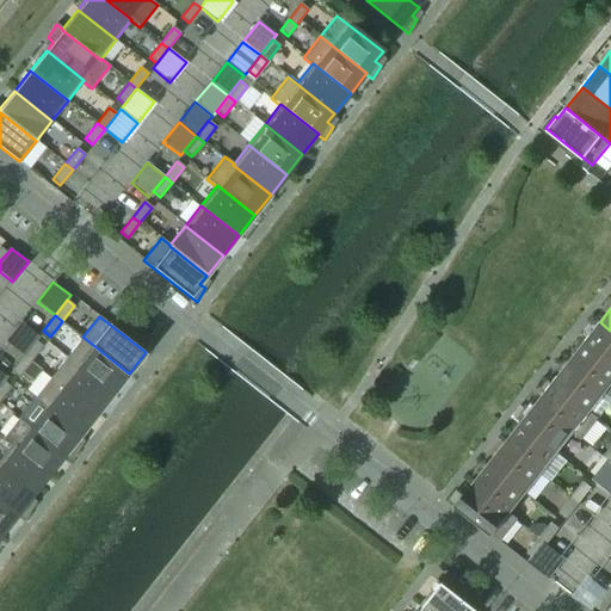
[(6,343),(23,356),(35,340),(38,335),(22,322),(6,343)]
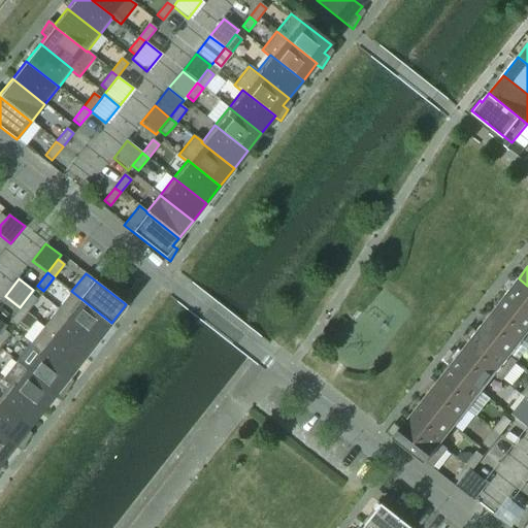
[(527,286),(519,278),(504,296),(527,315),(527,286)]
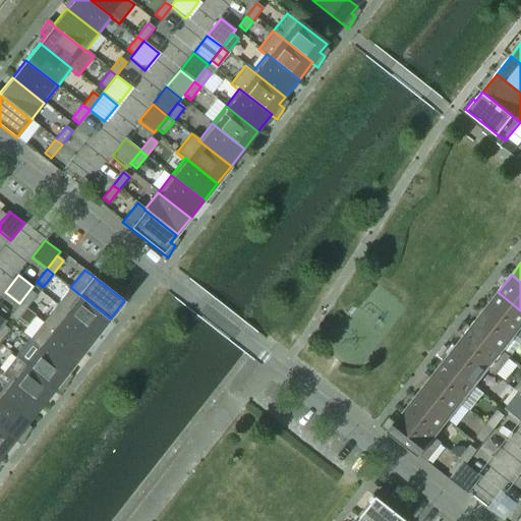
[(110,319),(70,287),(57,304),(97,336),(110,319)]
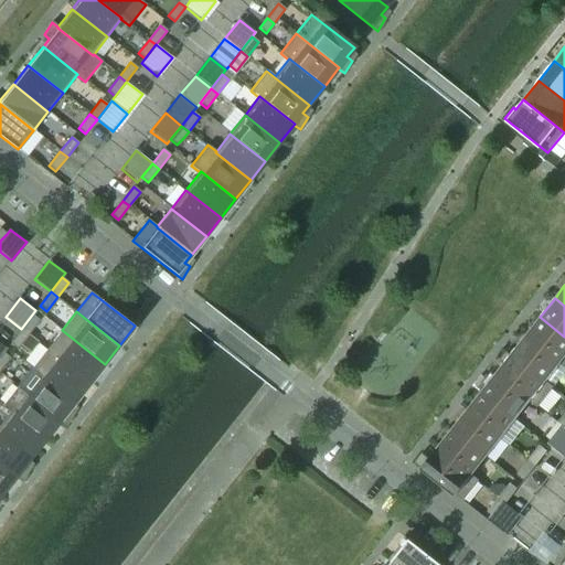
[(39,320),(32,315),(21,329),(28,334),(39,320)]
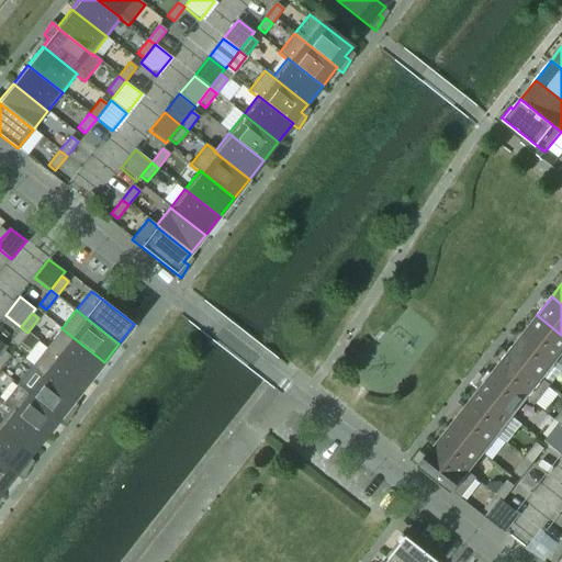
[(561,335),(537,315),(523,334),(558,361),(557,362),(561,366),(561,335)]
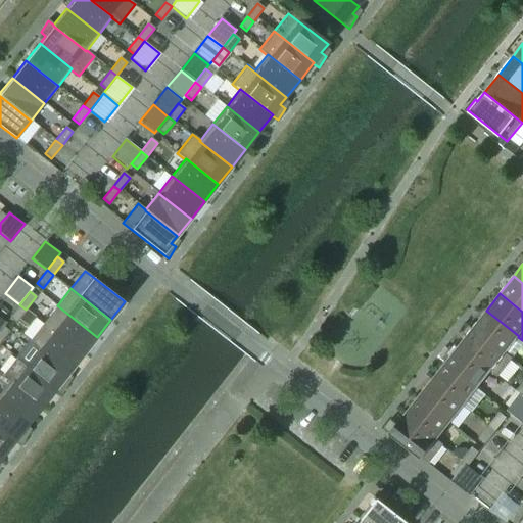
[(15,323),(26,310),(19,304),(9,318),(15,323)]
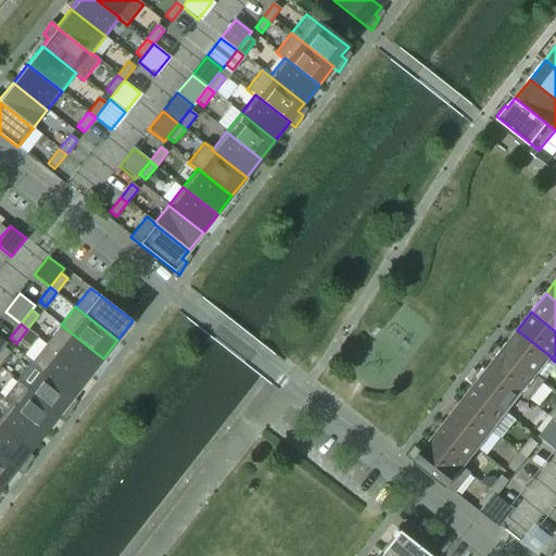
[(103,358),(61,325),(46,343),(88,377),(103,358)]
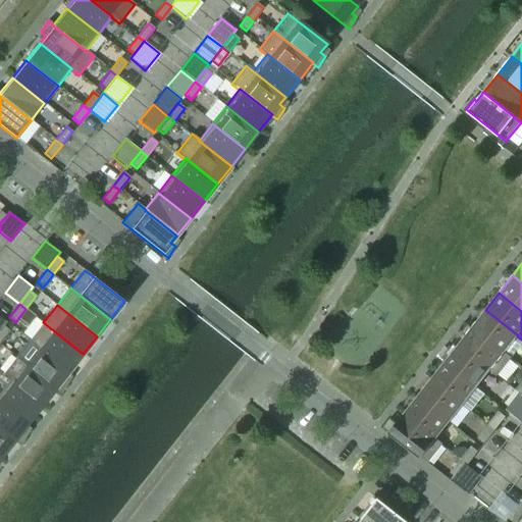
[(518,335),(485,310),(471,327),(504,353),(505,352),(517,336),(518,335)]
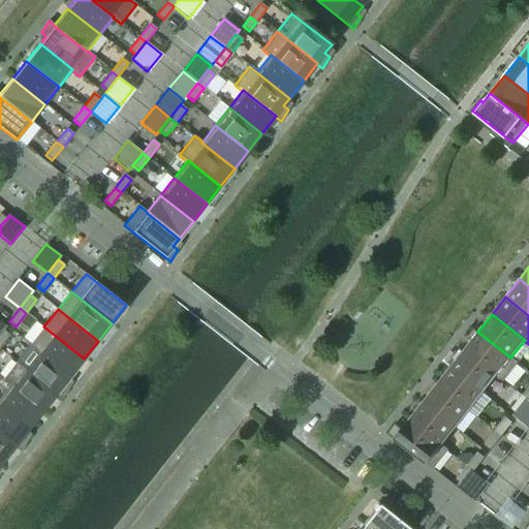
[(84,359),(43,327),(30,344),(70,376),(84,359)]
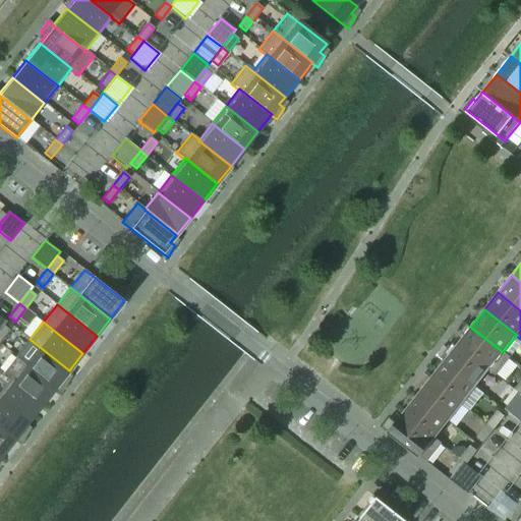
[(503,352),(470,327),(467,324),(461,332),(464,335),(457,344),(489,369),(488,370),(496,375),(510,357),(504,351),(503,352)]
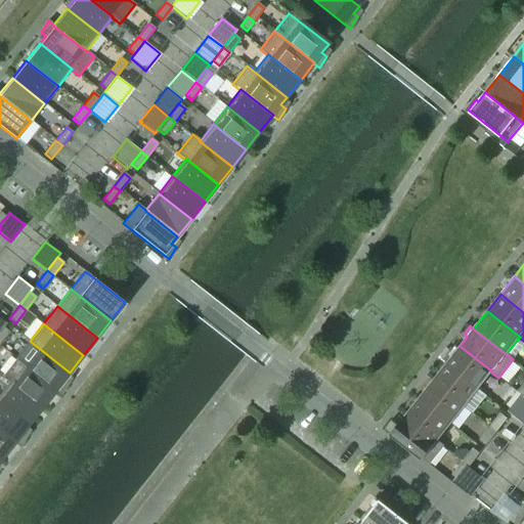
[(0,342),(9,332),(2,326),(0,329),(0,342)]
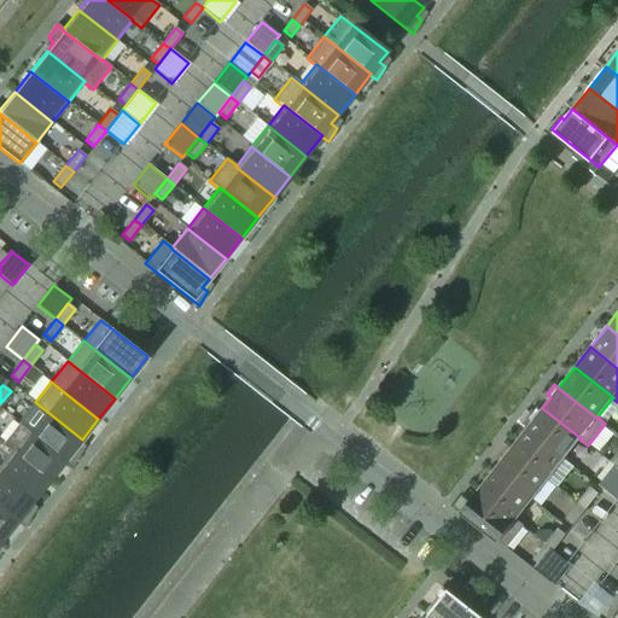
[(82,439),(35,402),(34,403),(44,410),(29,430),(19,423),(73,465),(80,453),(75,448),(82,439)]
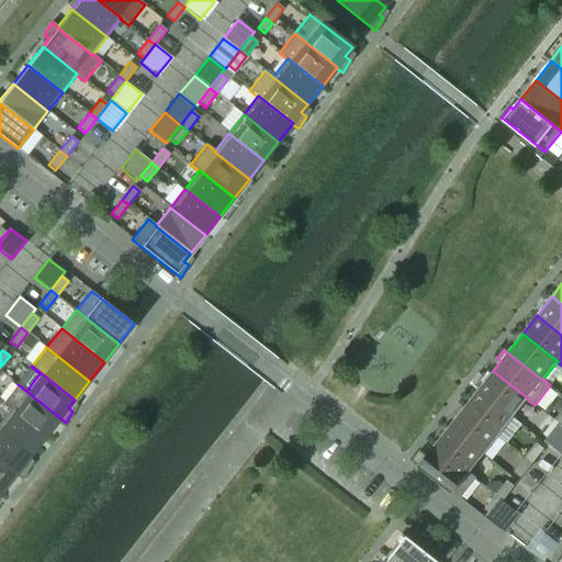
[(528,398),(493,371),(479,390),(513,417),(527,400),(528,398)]
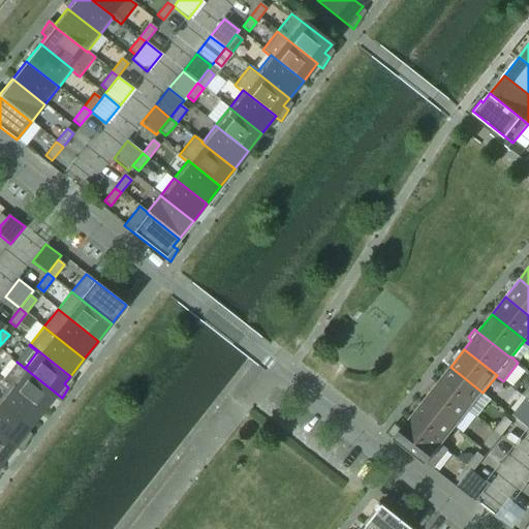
[(62,398),(17,362),(2,379),(42,411),(56,395),(62,399),(62,398)]
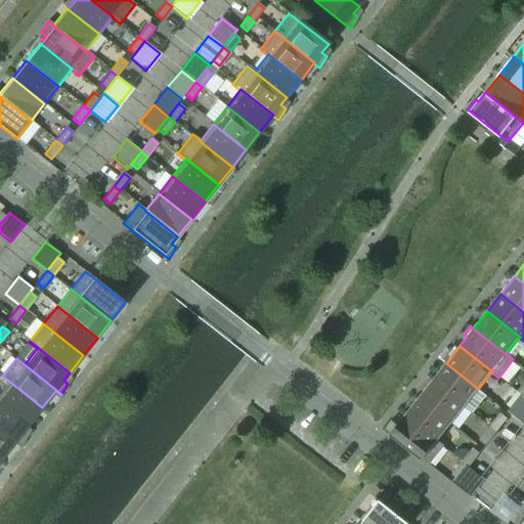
[(478,389),(446,363),(432,381),(465,406),(478,389)]
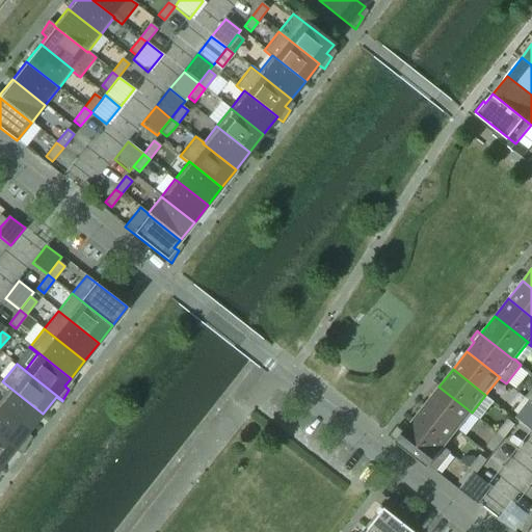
[(43,414),(2,381),(2,382),(9,389),(0,400),(0,408),(29,431),(43,414)]
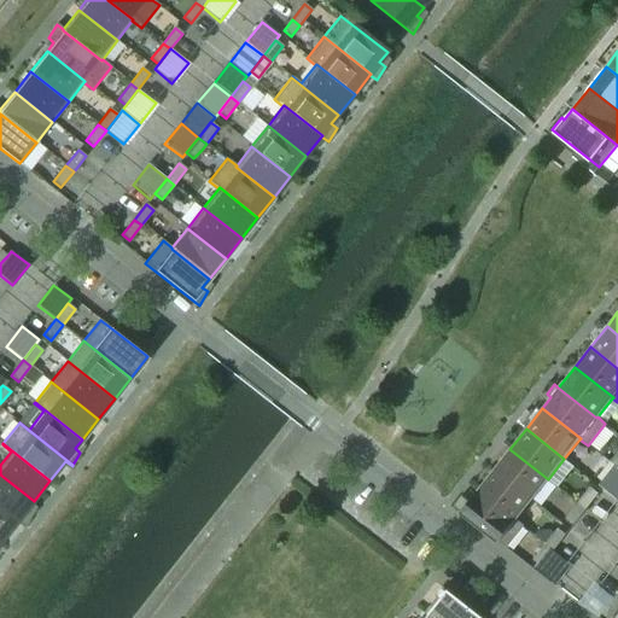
[(548,479),(509,449),(494,470),(532,500),(548,479)]
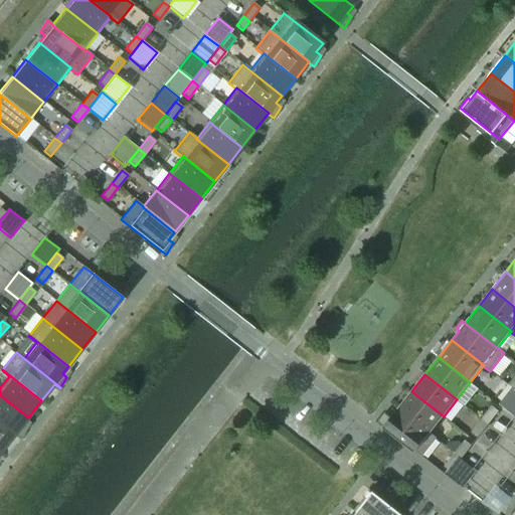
[(505,403),(514,389),(508,384),(498,397),(505,403)]
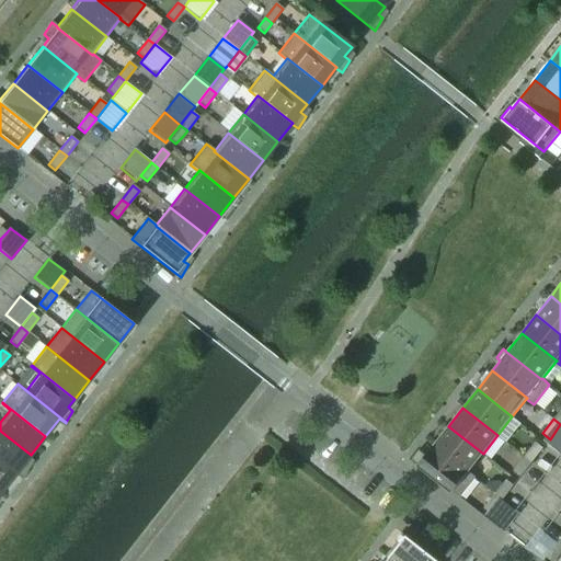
[(560,424),(550,439),(547,443),(560,454),(560,424)]
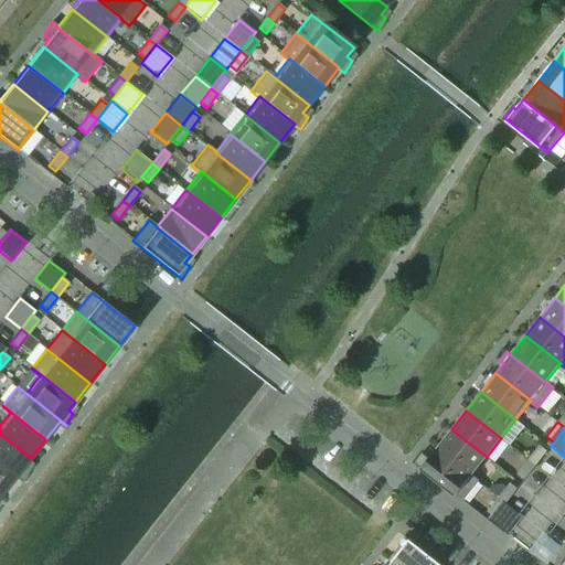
[(487,457),(451,429),(437,448),(471,476),(472,475),(487,457)]
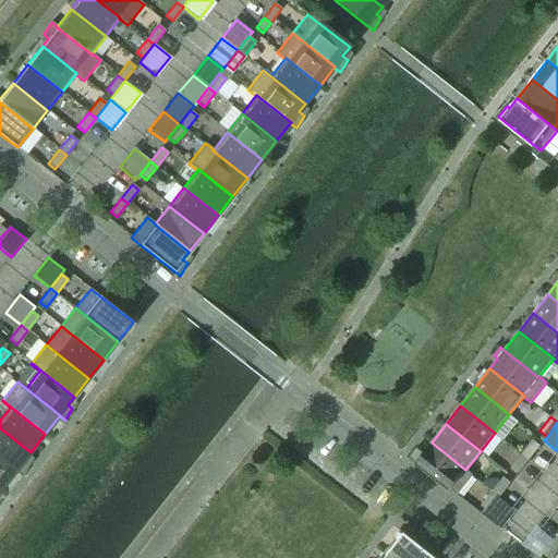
[(31,452),(0,428),(0,458),(15,471),(15,472),(21,476),(28,464),(24,460),(31,452)]
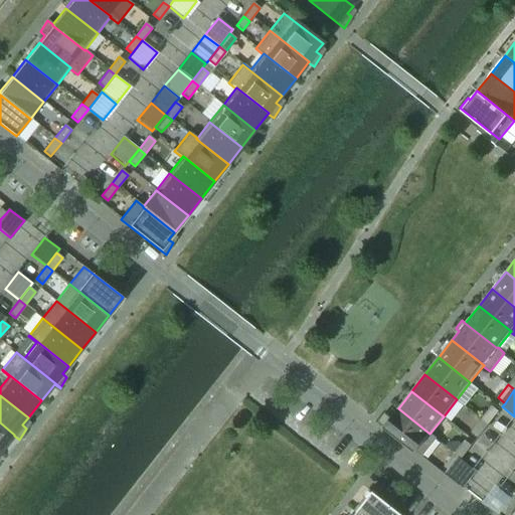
[(488,423),(498,411),(492,405),(482,418),(488,423)]
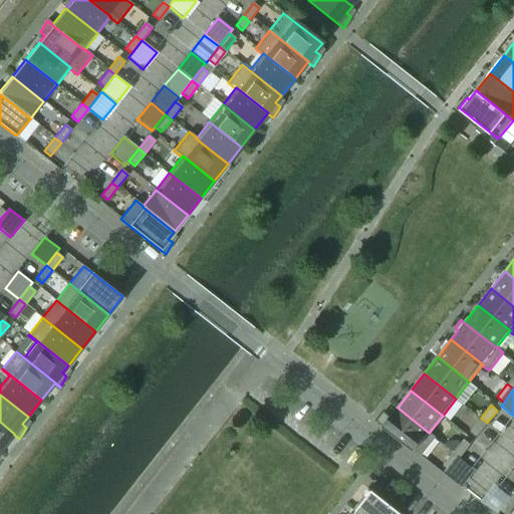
[(429,433),(398,408),(390,417),(383,412),(377,421),(422,456),(436,438),(430,432),(429,433)]
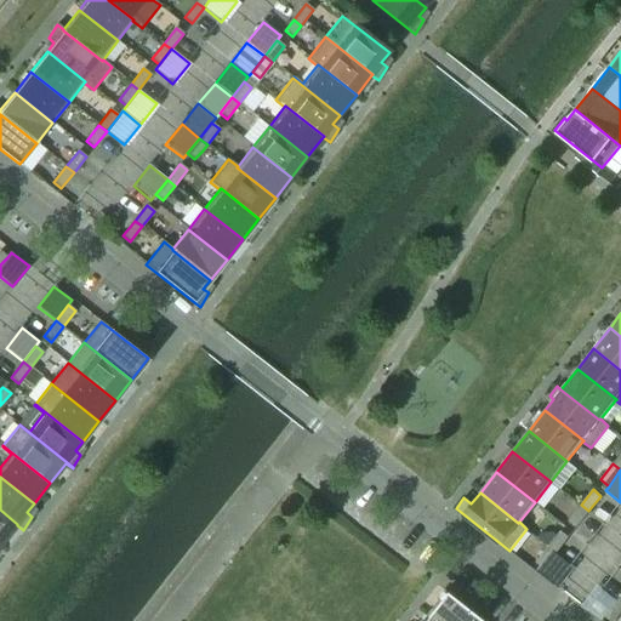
[(576,528),(588,511),(581,505),(568,520),(576,528)]
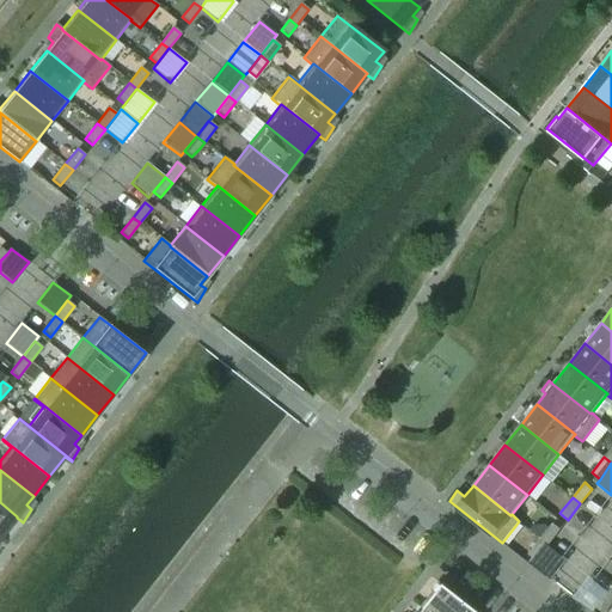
[(17,516),(0,502),(0,536),(1,537),(17,518),(17,516)]
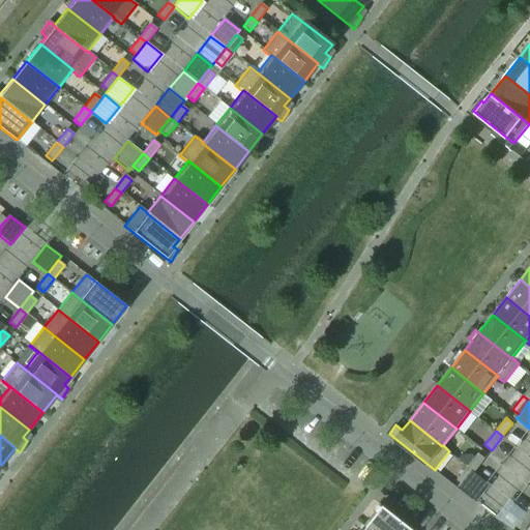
[(475,471),(486,459),(478,452),(468,466),(475,471)]
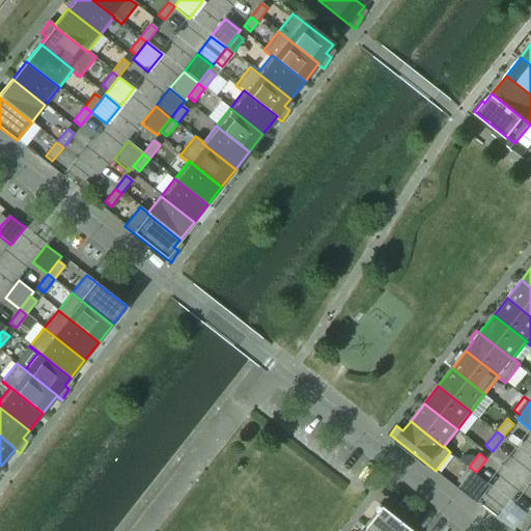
[(466,485),(476,472),(469,467),(458,480),(466,485)]
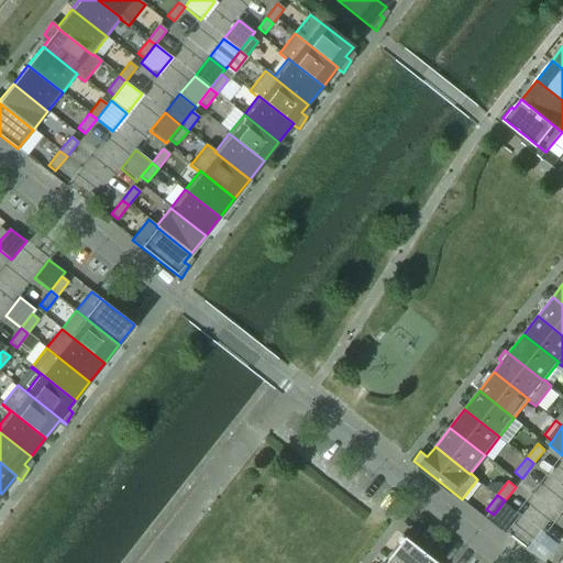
[(520,512),(505,500),(494,515),(490,519),(506,531),(520,512)]
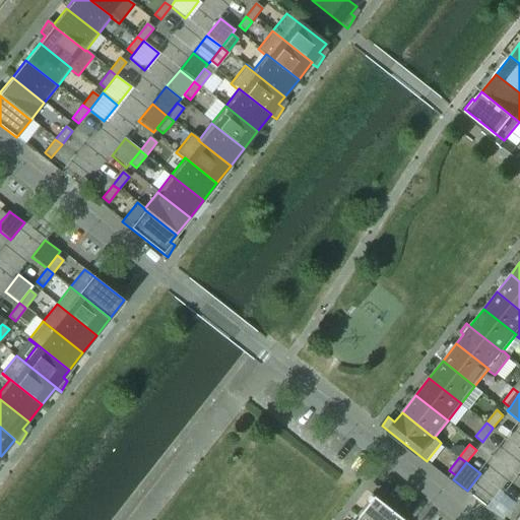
[(507,516),(517,502),(503,491),(489,507),(504,519),(507,516)]
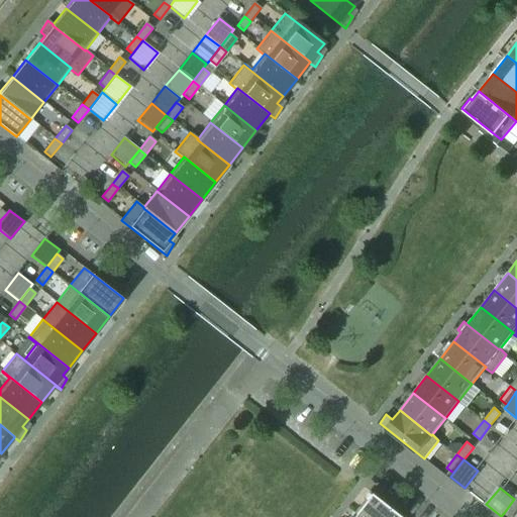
[(400,516),(370,493),(355,511),(364,516),(400,516)]
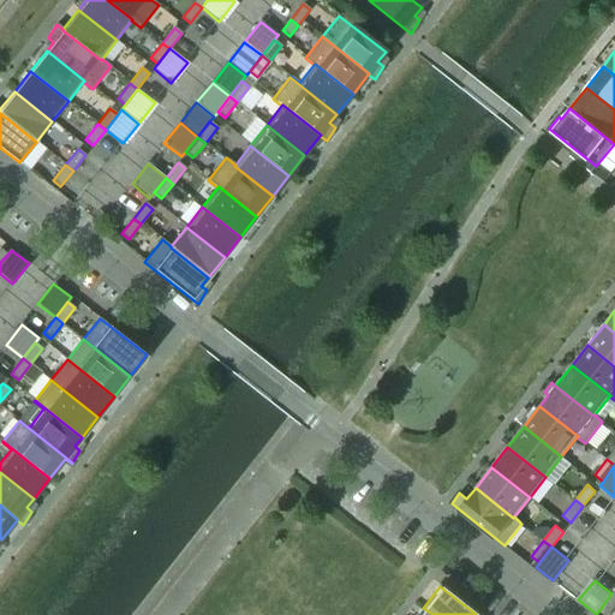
[(605,614),(608,614),(614,605),(614,596),(611,593),(599,610),(605,614)]
